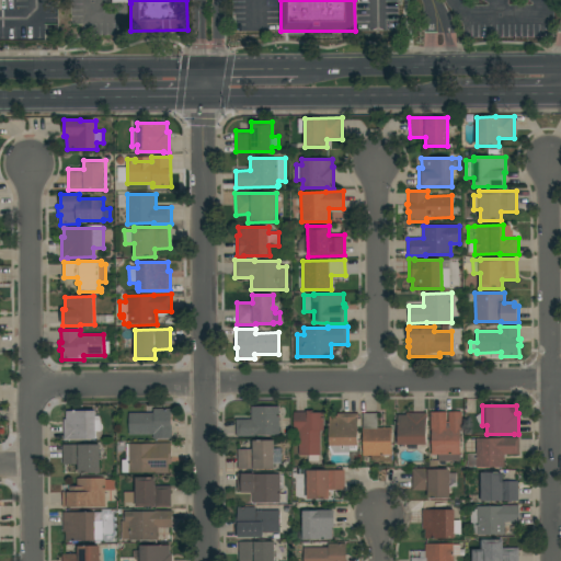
[(255,436),(237,436),(237,420),(252,420),(252,407),(279,407),(279,435),(255,436)]
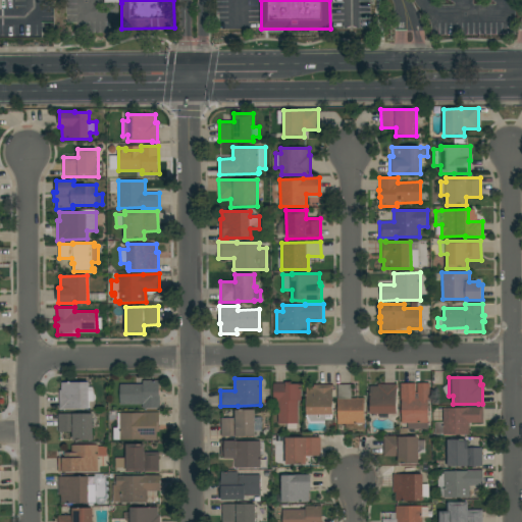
[(120,384),(143,384),(143,380),(160,380),(160,409),(143,409),(143,405),(120,405),(120,384)]
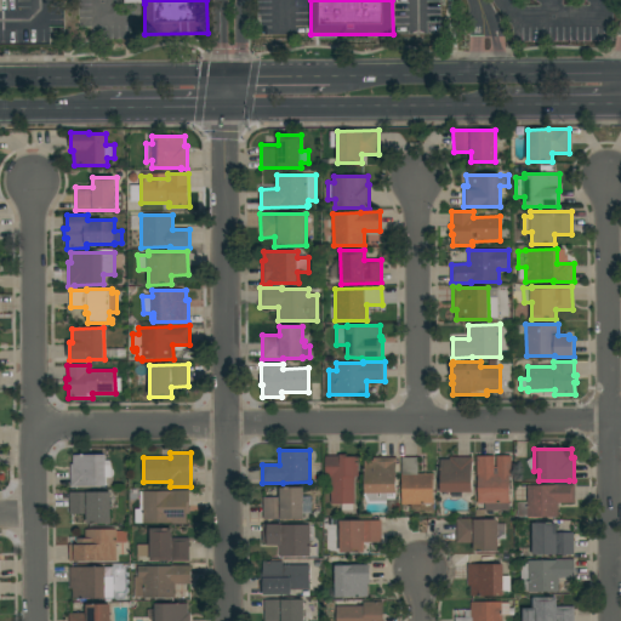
[(107,466),(112,466),(112,478),(107,478),(107,486),(78,486),(78,488),(72,488),(72,465),(73,465),(73,455),(107,455),(107,466)]
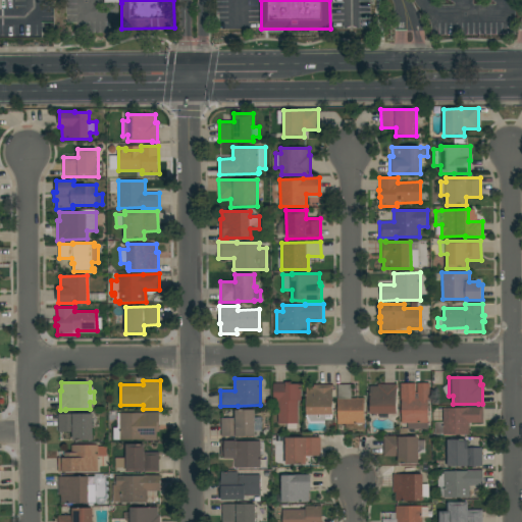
[(277,402),(274,402),(273,383),(285,383),(285,382),(292,382),(292,384),(302,384),(302,401),(298,401),(298,424),(297,424),(297,429),(288,429),(288,424),(278,424),(277,402)]
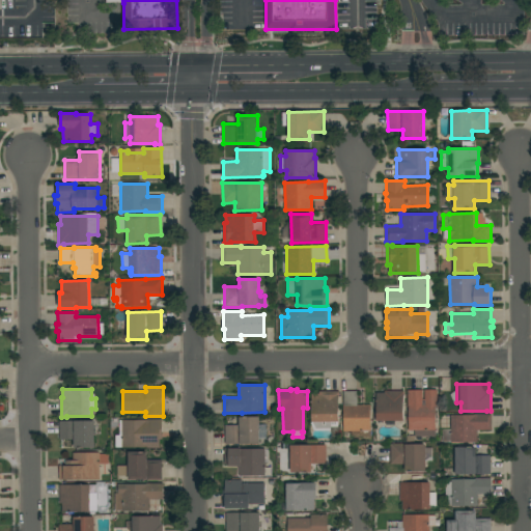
[(415,437),(415,430),(409,430),(409,407),(408,407),(408,390),(423,390),(423,400),(425,400),(425,391),(427,391),(429,389),(432,389),(434,390),(438,390),(438,407),(437,407),(437,437),(415,437)]
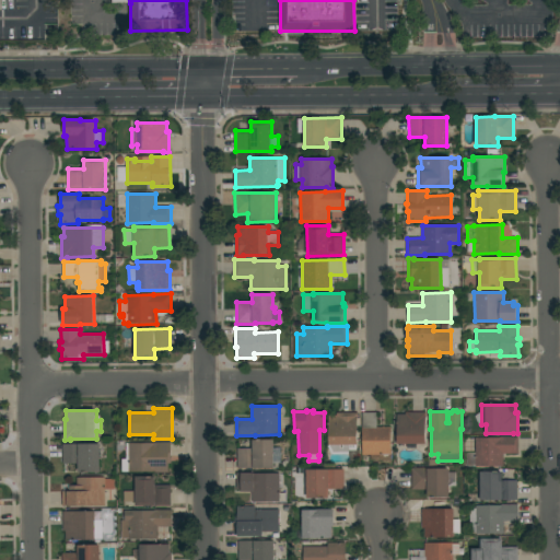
[(363,412),(377,412),(377,427),(392,427),(392,462),(383,462),(383,459),(371,459),(371,455),(363,455),(363,412)]
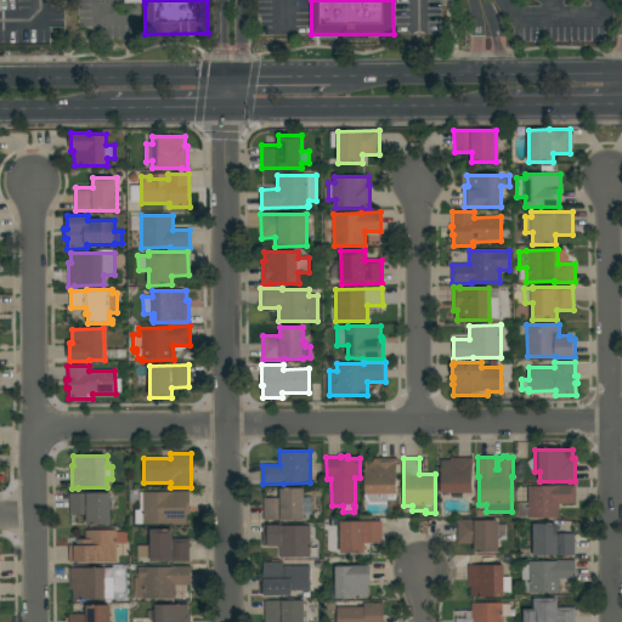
[(442,461),(451,461),(451,458),(474,458),(474,464),(473,493),(442,493),(442,461)]
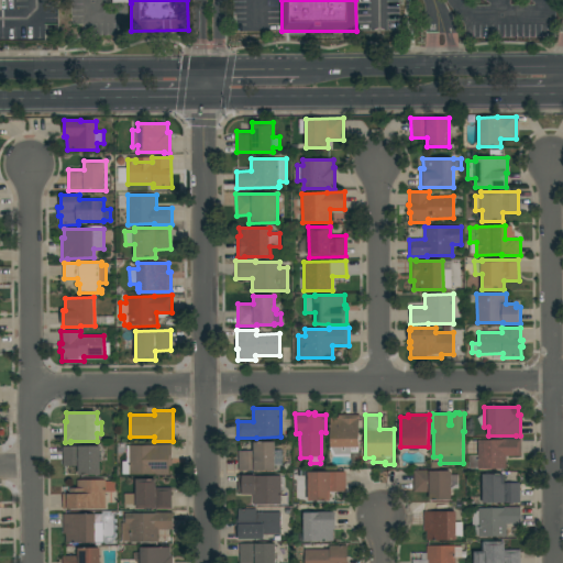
[(332,448),(331,448),(330,418),(339,418),(339,416),(361,416),(361,420),(360,420),(360,448),(359,448),(359,453),(351,453),(351,454),(335,455),(332,448)]
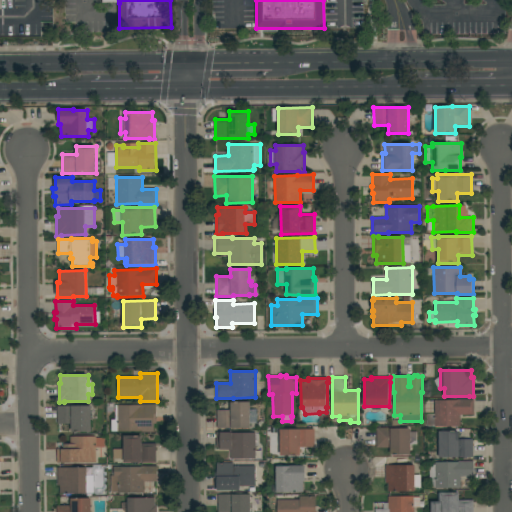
[(458,401),(458,400),(475,400),(475,415),(461,415),(461,427),(435,427),(435,401),(458,401)]
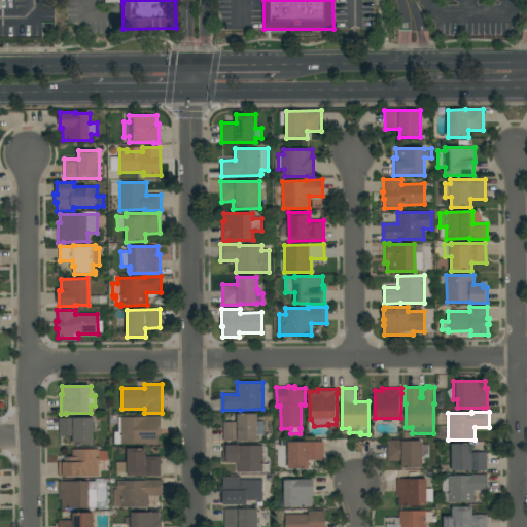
[(258,441),(223,442),(223,423),(238,422),(238,414),(257,414),(258,441)]
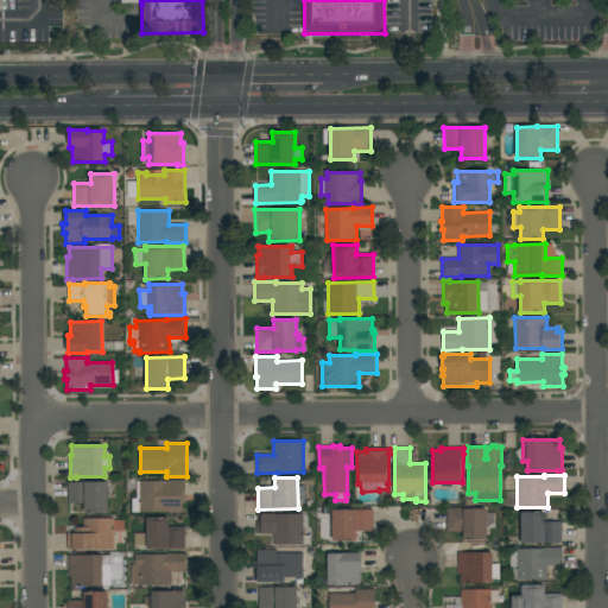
[(169,481),(169,480),(187,480),(187,504),(183,504),(184,513),(169,513),(140,513),(140,482),(169,481)]
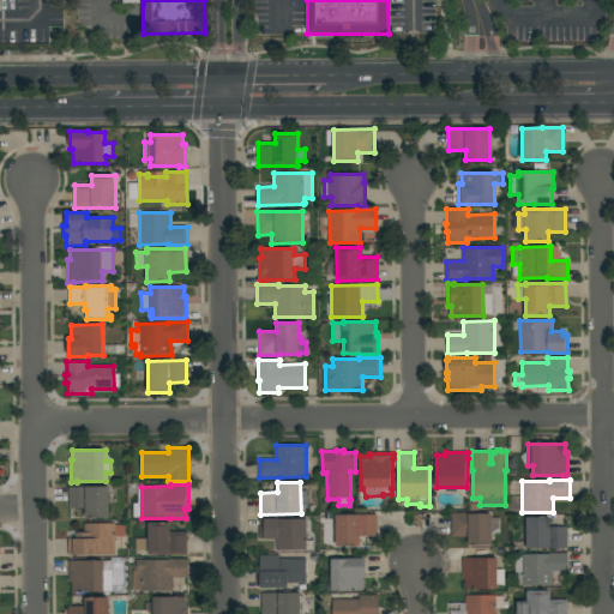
[(110,518),(86,518),(86,509),(70,509),(70,487),(110,487),(110,518)]
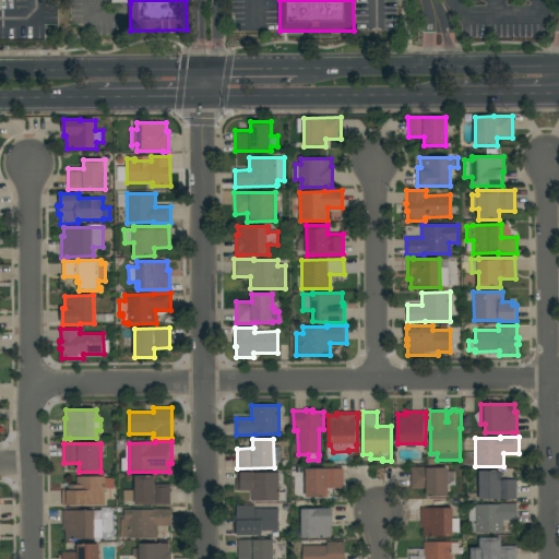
[(429,467),(429,468),(448,467),(449,497),(427,497),(427,489),(412,489),(412,467),(429,467)]
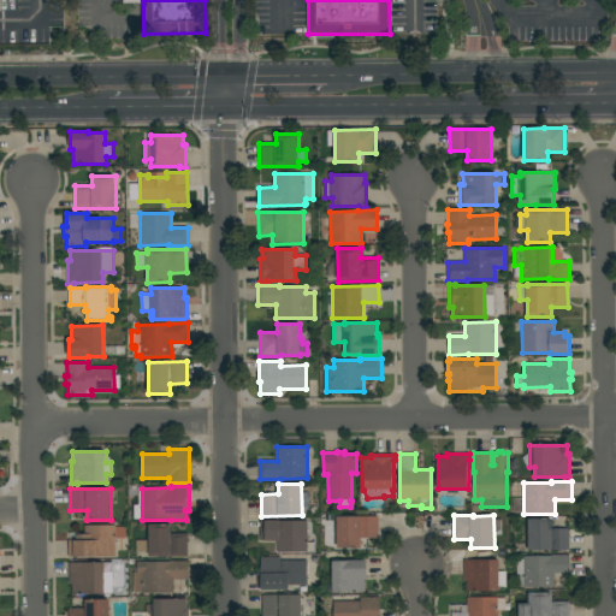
[(378,516),(379,538),(362,538),(362,549),(338,549),(337,517),(378,516)]
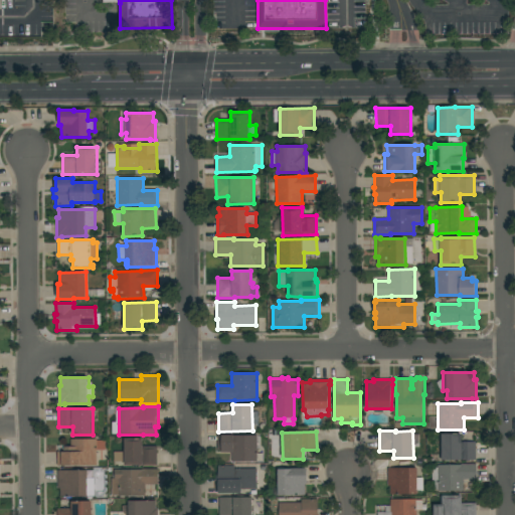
[(463,434),(463,443),(476,443),(477,460),(442,461),(442,435),(463,434)]
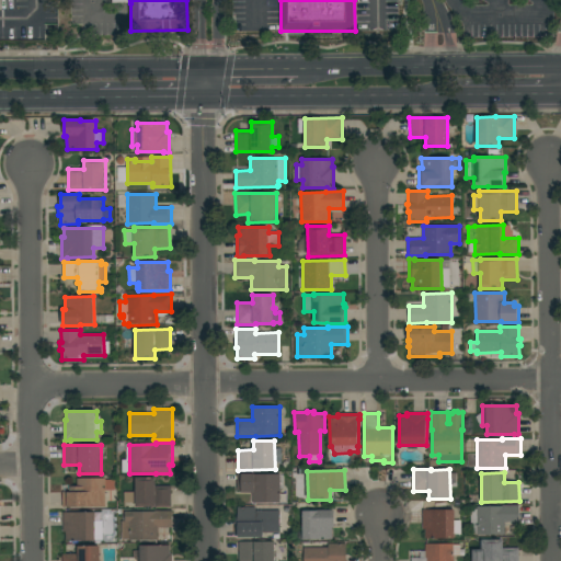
[(281,503),(253,504),(253,493),(242,493),(242,491),(237,491),(237,473),(242,473),(242,474),(279,474),(281,503)]
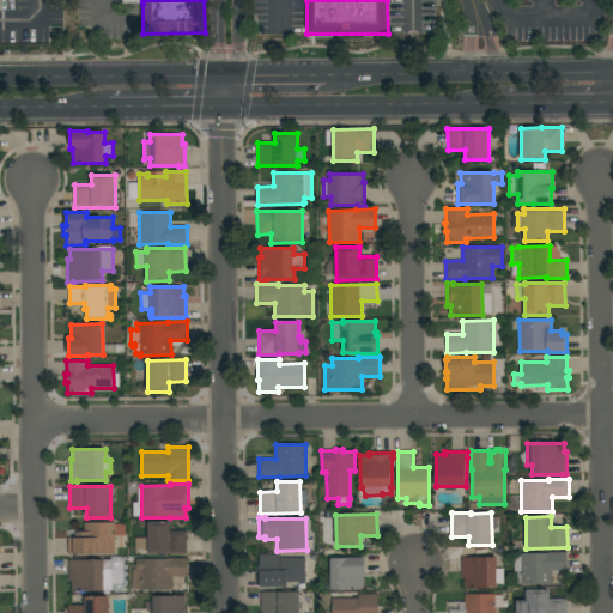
[(187,554),(149,554),(149,550),(135,550),(135,538),(149,538),(149,522),(170,522),(170,532),(187,532),(187,554)]
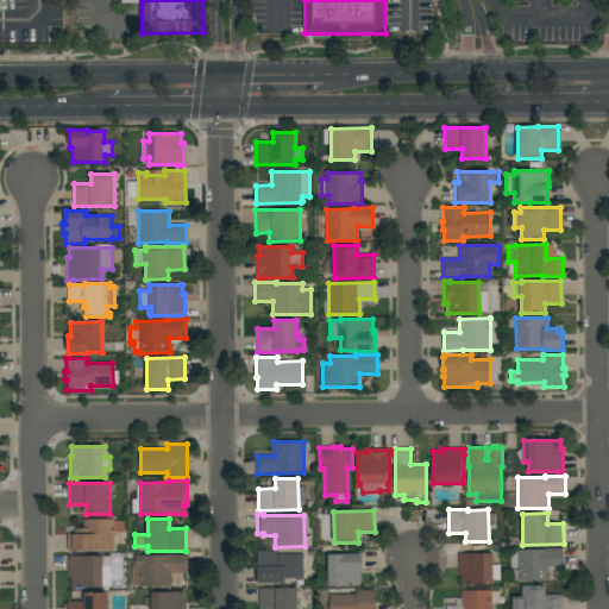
[(68,551),(68,535),(77,535),(77,529),(85,529),(85,520),(114,520),(114,521),(125,521),(125,532),(115,532),(115,551),(68,551)]
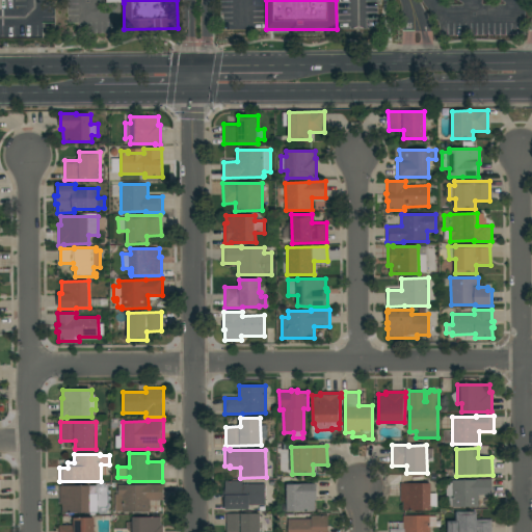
[(452,483),(452,480),(477,480),(477,479),(493,479),(493,496),(479,496),(479,508),(453,508),(453,507),(446,507),(446,500),(447,500),(447,483),(452,483)]
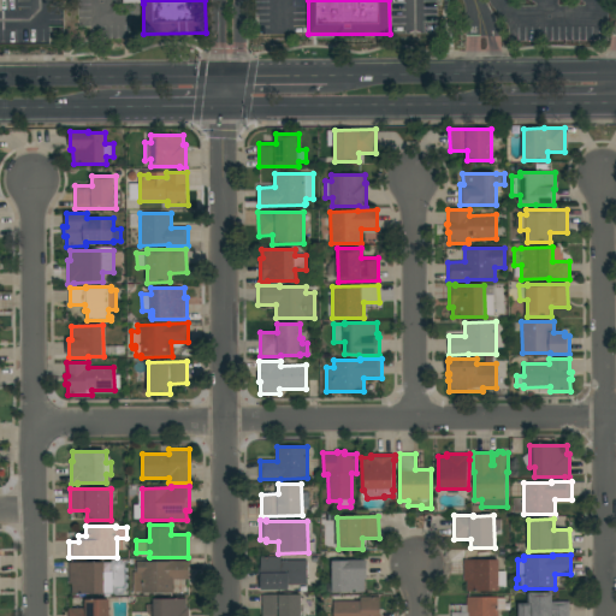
[(261,578),(260,578),(260,569),(261,569),(261,557),(282,557),(282,561),(307,561),(308,585),(289,585),(289,590),(261,591),(261,578)]
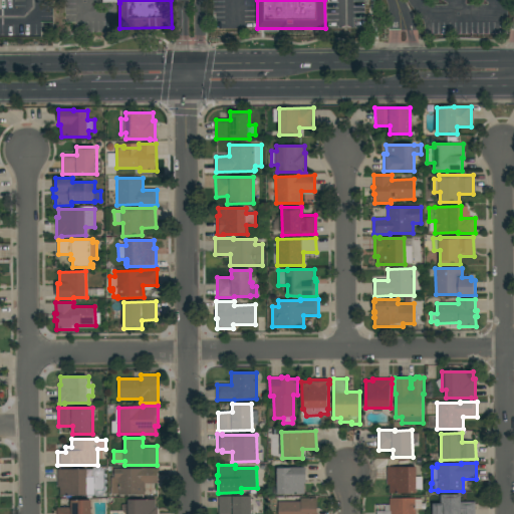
[(391,494),(391,486),(388,486),(388,468),(417,467),(417,477),(423,477),(423,490),(417,490),(417,494),(391,494)]
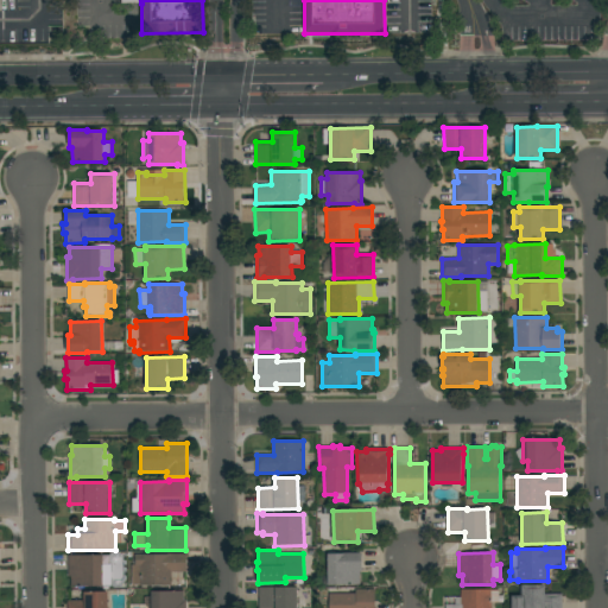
[(172,586),(141,587),(141,584),(132,586),(132,565),(133,565),(133,556),(135,556),(135,555),(170,555),(170,553),(187,553),(187,572),(171,572),(172,586)]
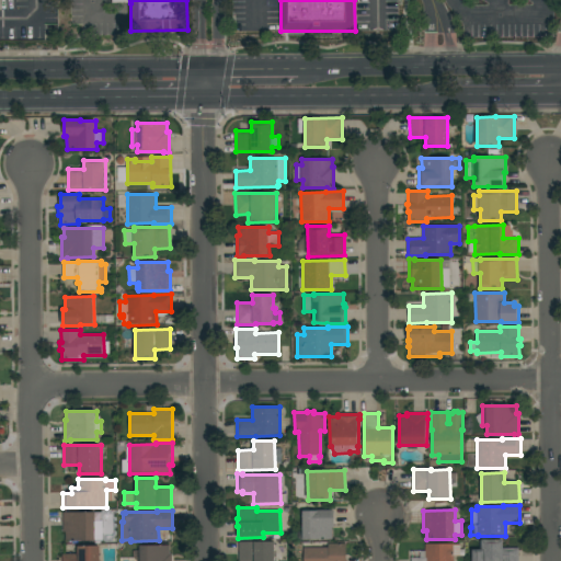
[(318,512),(318,511),(335,511),(335,527),(332,527),(332,539),(302,540),(302,512),(318,512)]
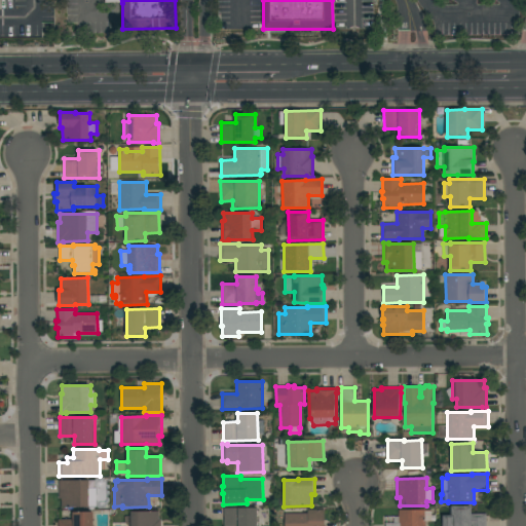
[(90,506),(62,508),(62,499),(60,499),(60,481),(89,481),(90,506)]
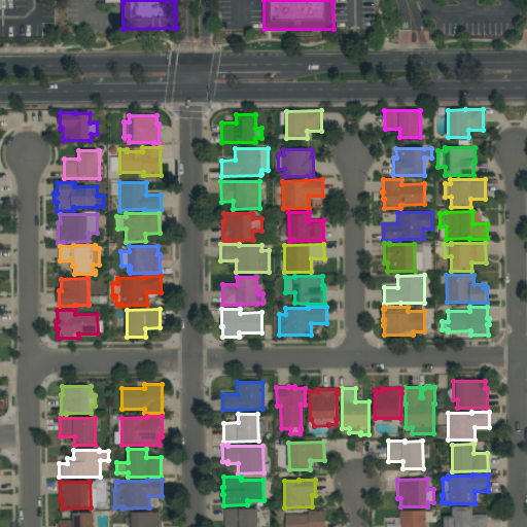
[(488,526),(444,526),(444,517),(453,517),(453,507),(473,507),(473,515),(488,515),(488,526)]
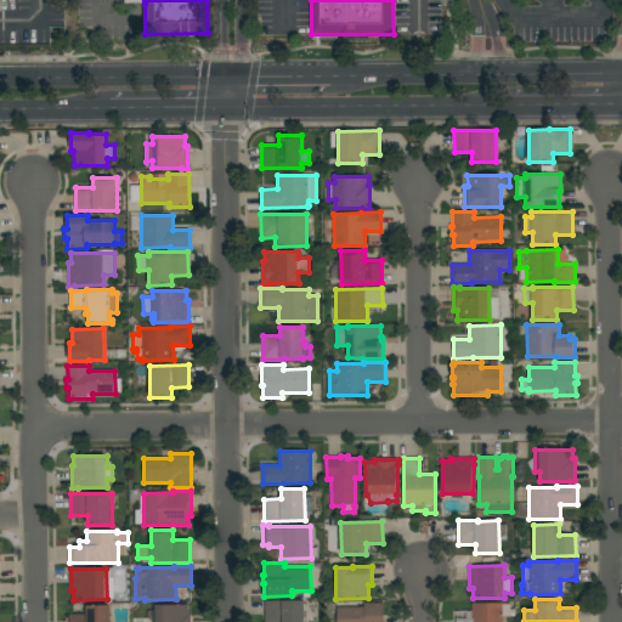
[(265,621),(265,601),(305,600),(305,621),(265,621)]
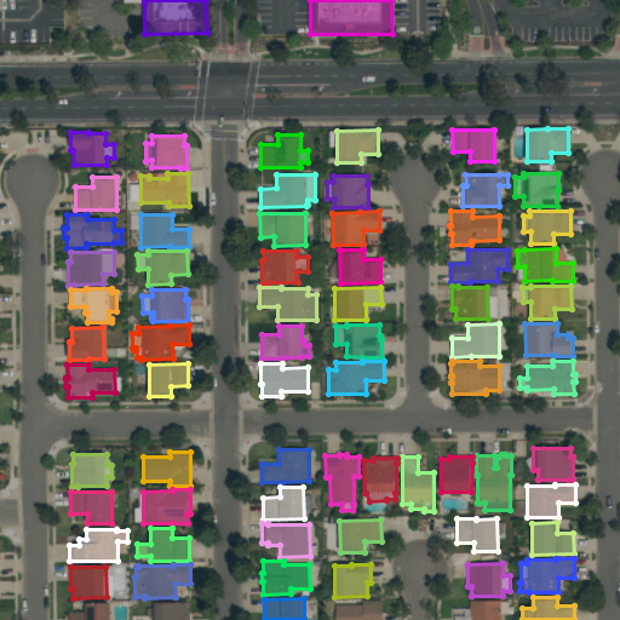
[(363,606),(363,602),(383,602),(383,619),(384,619),(337,619),(337,606),(363,606)]
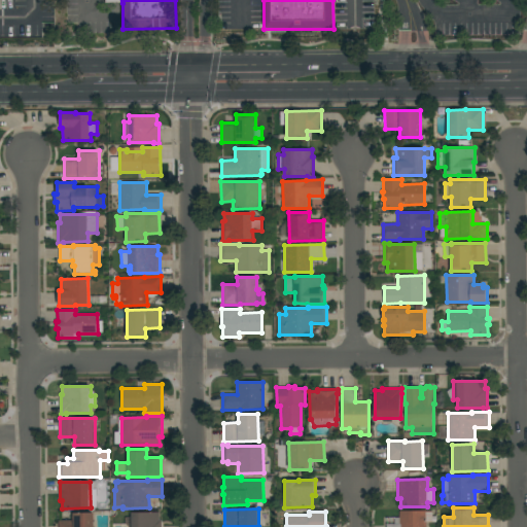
[(387,526),(387,518),(399,518),(399,512),(426,512),(432,512),(432,517),(436,517),(436,523),(426,523),(426,526),(387,526)]
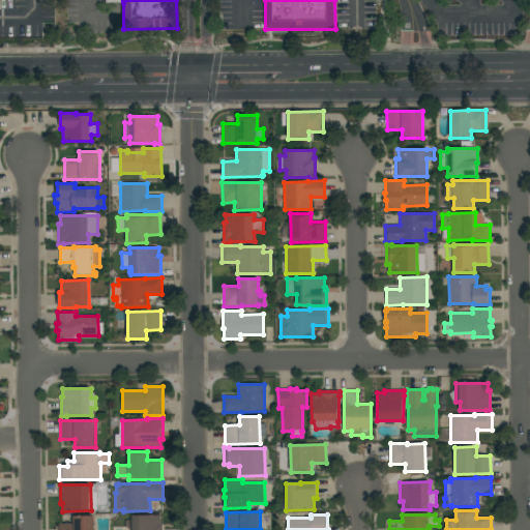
[(94,529),(59,529),(59,524),(74,524),(74,516),(94,516),(94,529)]
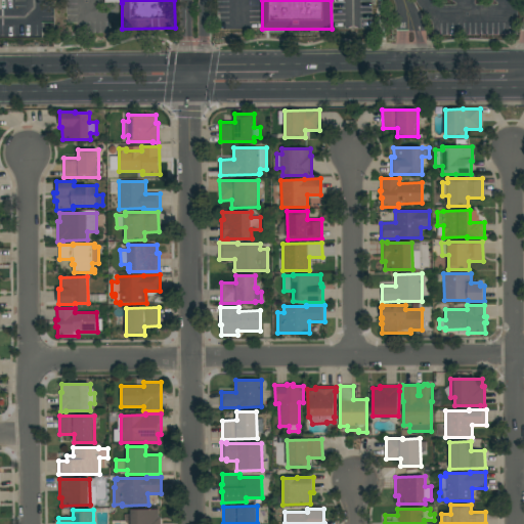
[(159,510),(159,517),(161,517),(161,523),(131,523),(131,510),(159,510)]
